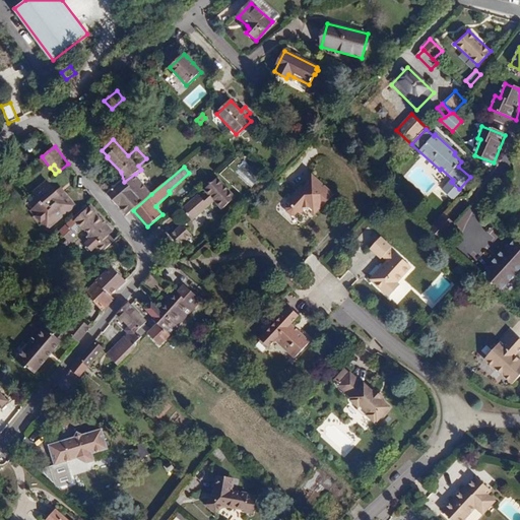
[(127,215),(133,210),(151,194),(135,174),(124,182),(119,185),(115,188),(108,194),(118,206),(119,206),(127,215)]
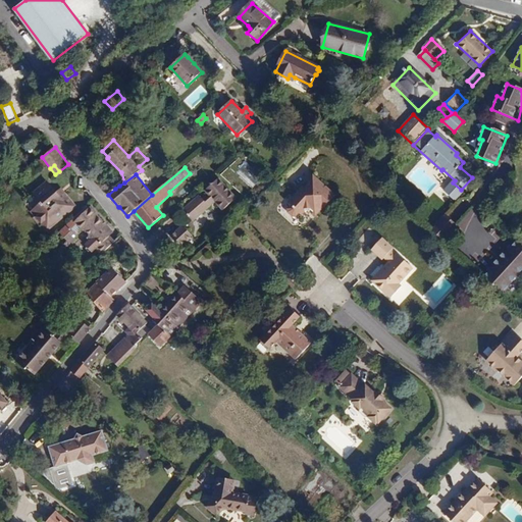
[(323,209),(324,208),(322,207),(325,204),(324,203),(327,199),(330,202),(336,195),(315,175),(305,187),(304,186),(290,203),(292,205),(290,208),(290,211),(294,215),(297,216),(300,213),(303,215),(306,211),(311,211),(316,215),(323,208),(323,209)]
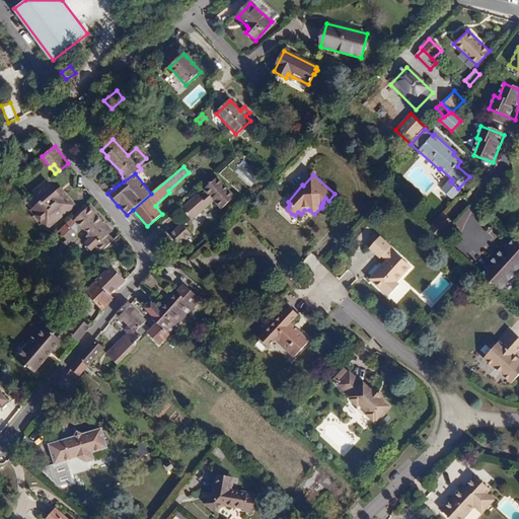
[(235,198),(218,177),(204,190),(207,193),(201,198),(199,195),(181,209),(189,216),(190,215),(193,219),(201,212),(201,213),(214,201),(222,210),(235,198)]
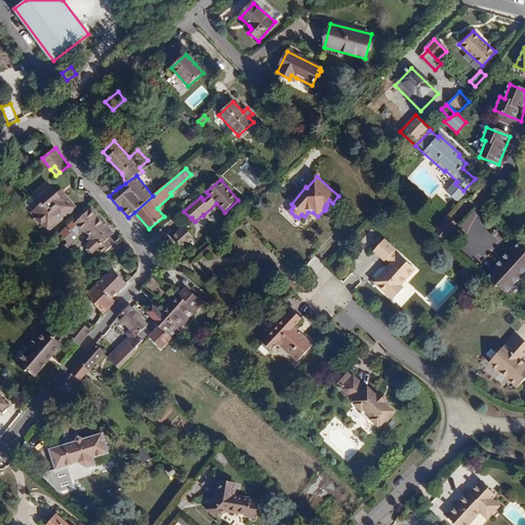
[(48,232),(77,207),(66,193),(61,198),(57,194),(48,183),(34,195),(42,204),(32,212),(48,232)]
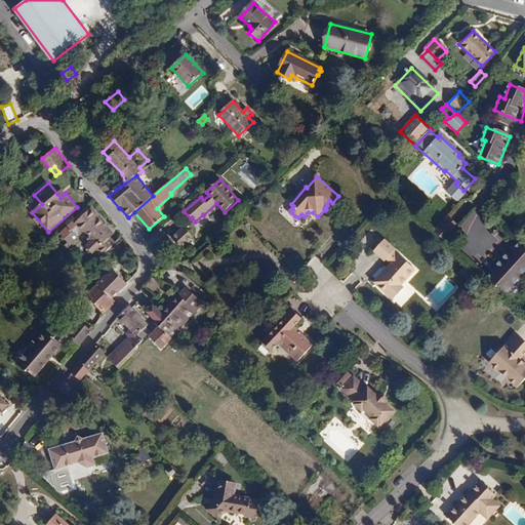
[(103,188),(109,196),(116,190),(110,183),(103,188)]
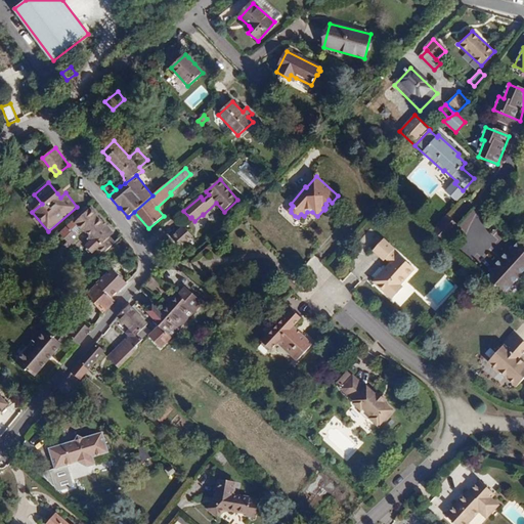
[(463,190),(454,183),(446,192),(454,200),(463,190)]
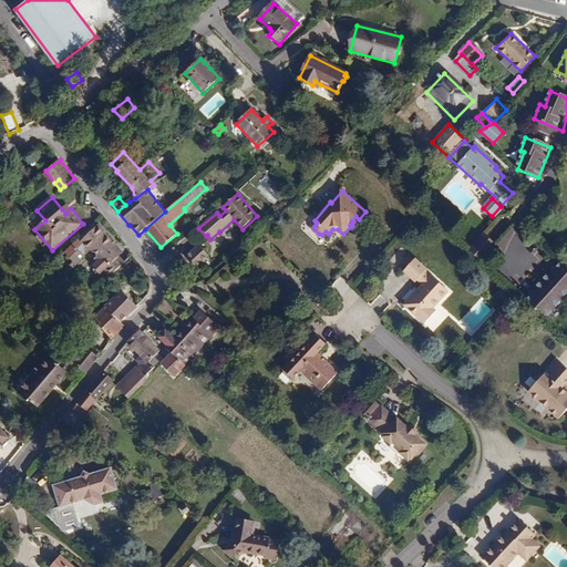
[(115,244),(99,225),(94,228),(92,226),(65,250),(71,256),(69,258),(74,264),(82,257),(81,255),(88,248),(90,251),(92,249),(102,258),(112,248),(115,244)]
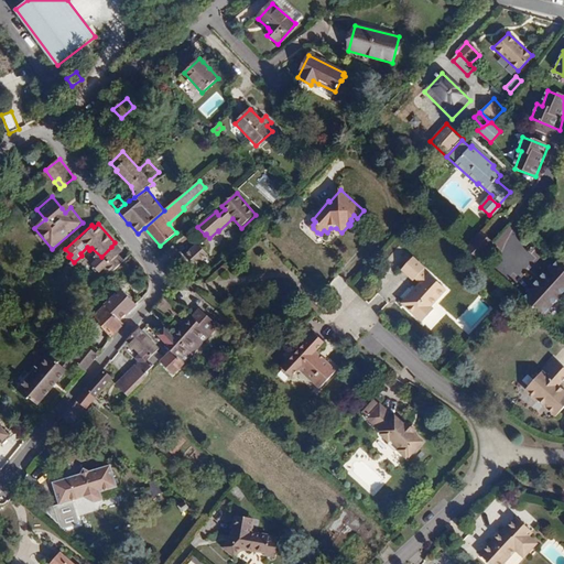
[(198,243),(185,256),(195,268),(208,256),(198,243)]
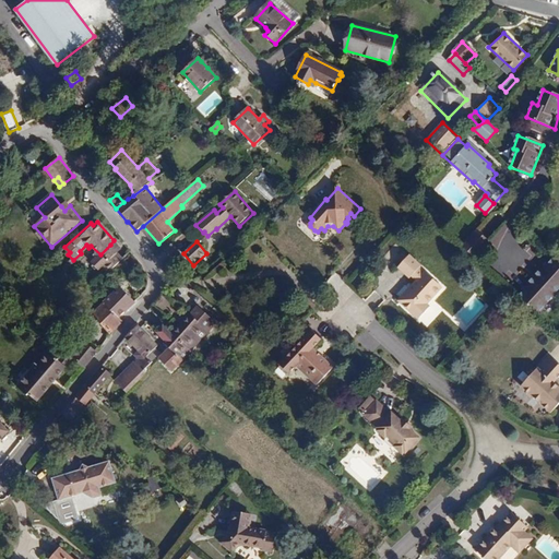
[(113,270),(123,258),(110,245),(100,254),(98,256),(113,270)]
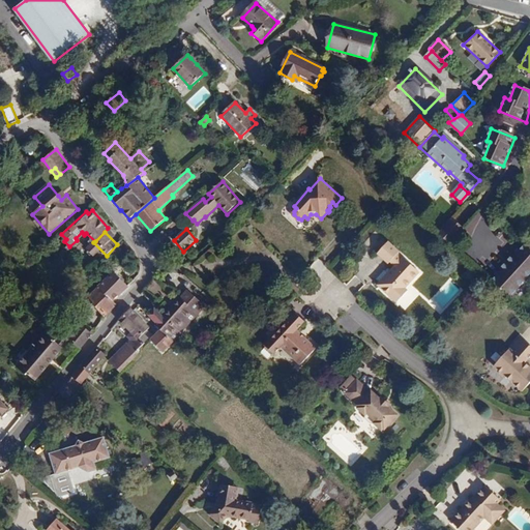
[(396,266),(393,270),(394,271),(392,273),(391,272),(379,286),(398,302),(409,291),(406,289),(420,273),(405,259),(404,260),(399,256),(401,253),(390,243),(380,254),(390,264),(392,262),(396,266)]
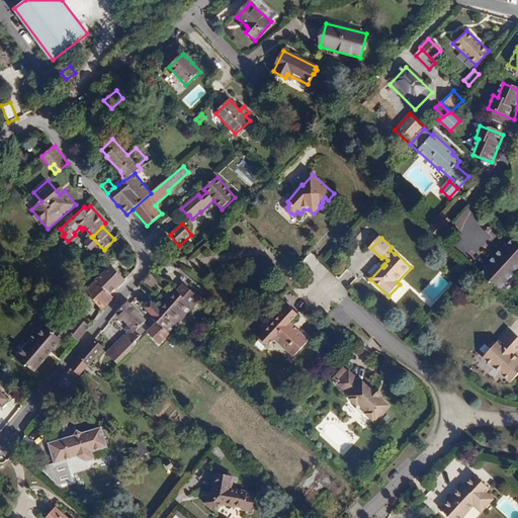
[(517,268),(517,243),(513,239),(503,250),(500,247),(488,260),(491,263),(480,274),(498,290),(517,268)]
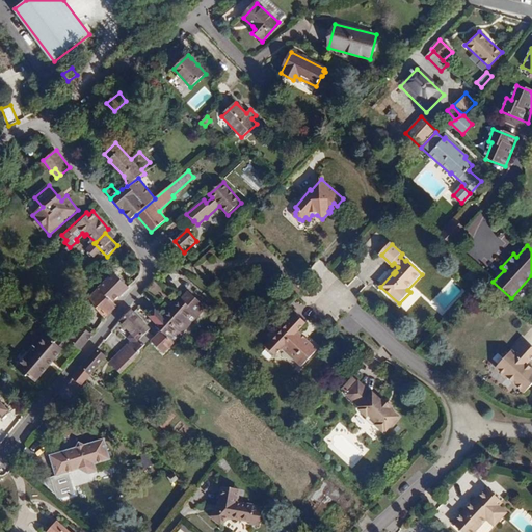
[(125,291),(129,287),(114,273),(88,299),(105,318),(117,306),(113,301),(117,298),(125,291)]
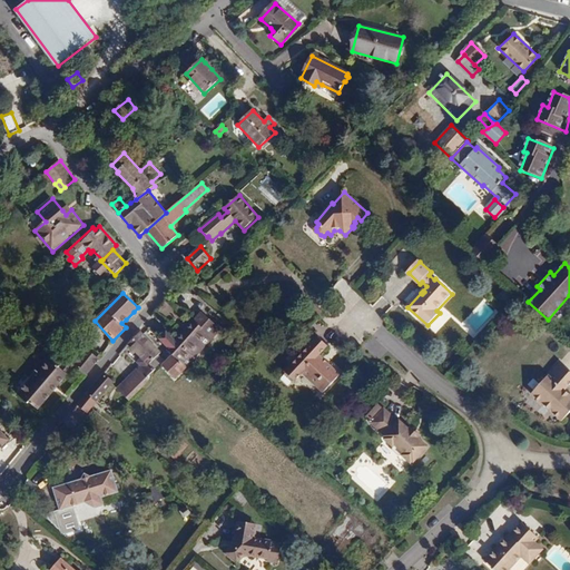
[(200,320),(197,317),(176,341),(166,332),(159,340),(168,347),(187,367),(213,340),(212,338),(220,328),(205,315),(200,320)]
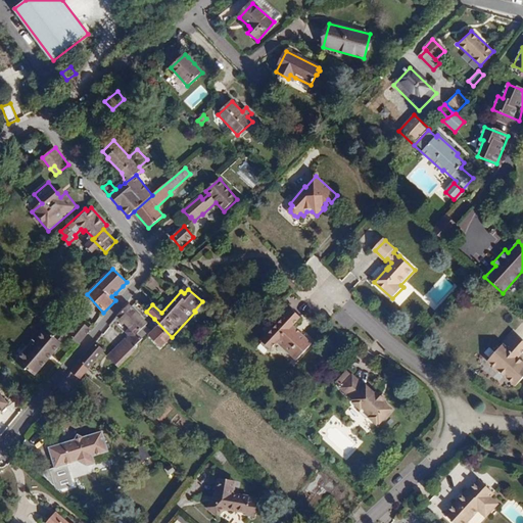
[(127,338),(114,350),(116,353),(110,360),(120,368),(138,349),(135,346),(130,342),(137,335),(148,325),(129,304),(117,316),(130,329),(126,332),(130,337),(128,339),(127,338)]
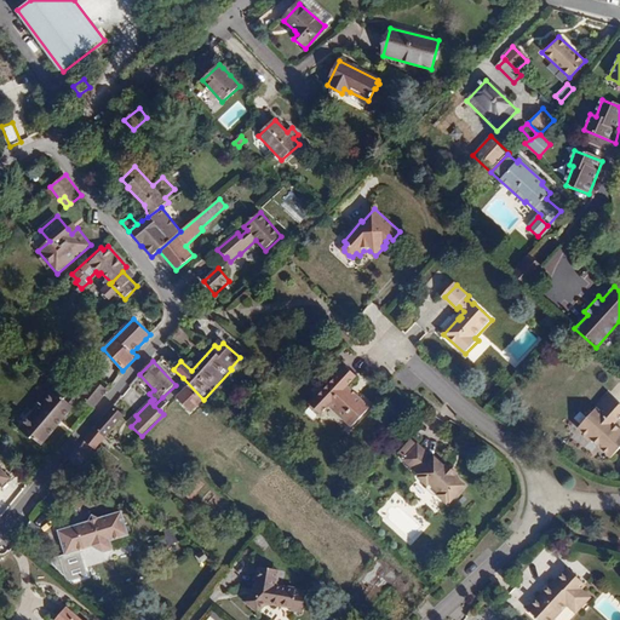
[(346,366),(310,403),(321,413),(329,405),(351,425),(369,407),(346,385),(356,375),(346,366)]
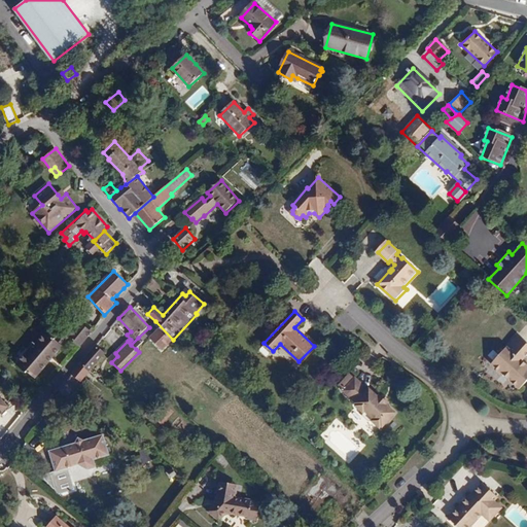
[(163,350),(173,340),(155,321),(154,323),(160,329),(151,339),(163,350)]
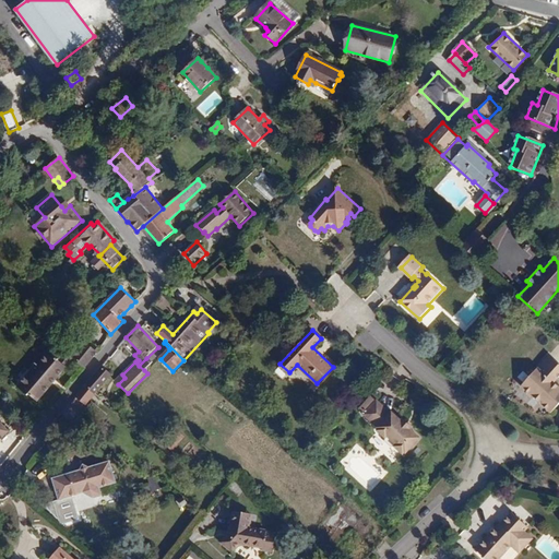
[(85,368),(98,353),(97,352),(90,345),(85,342),(75,353),(73,351),(67,352),(59,360),(49,353),(38,366),(32,373),(30,372),(19,385),(18,387),(27,395),(28,394),(37,402),(74,359),(85,368)]
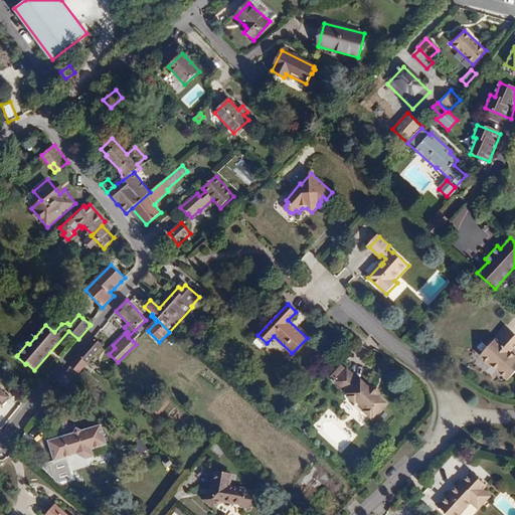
[(514,335),(505,326),(480,354),(508,379),(514,371),(514,355),(512,352),(514,348),(514,335)]
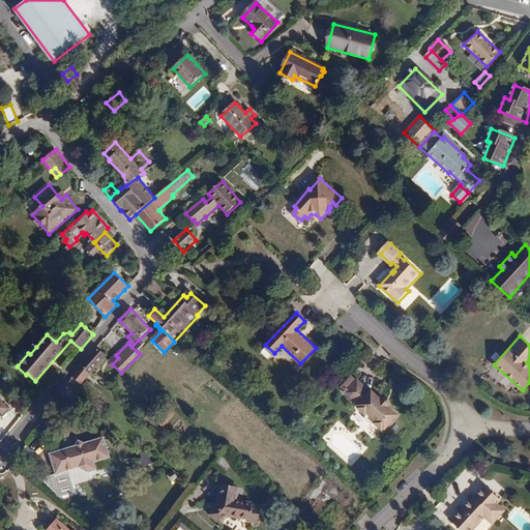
[(143,345),(139,340),(131,347),(137,351),(143,345)]
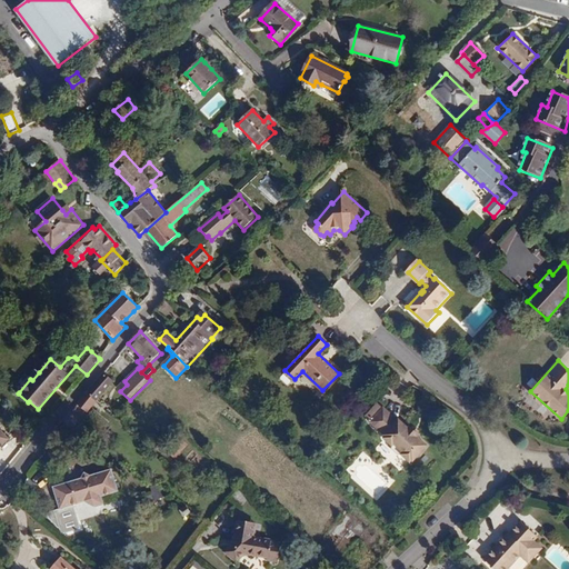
[(103,373),(87,393),(95,401),(96,401),(98,399),(113,381),(103,373)]
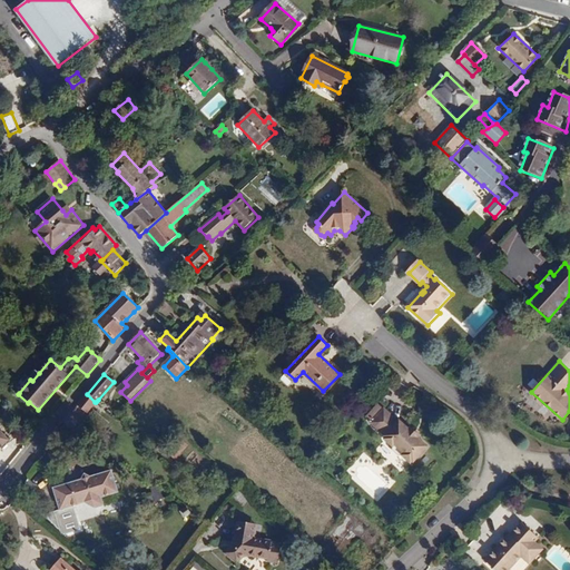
[(118,389),(120,392),(127,385),(125,382),(118,389)]
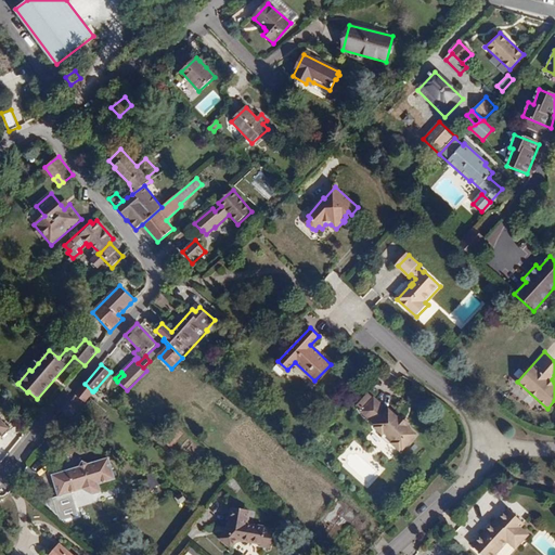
[(373,396),(374,398),(375,397),(371,391),(359,404),(360,405),(365,400),(368,401),(373,396)]
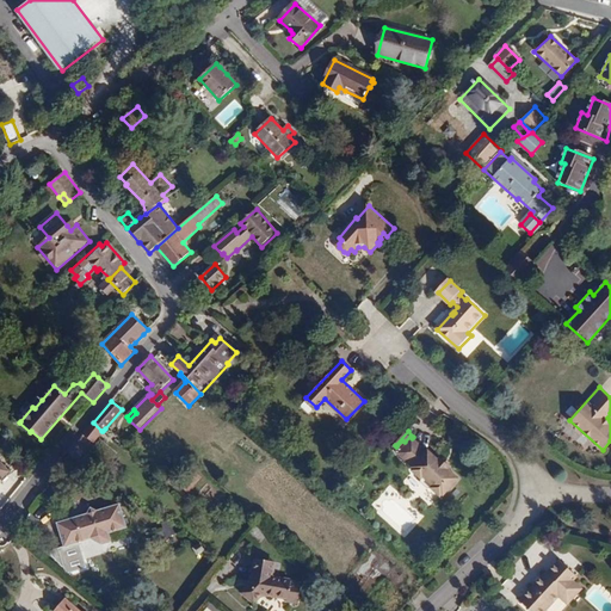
[(414,436),(413,437),(412,438),(407,444),(405,442),(402,440),(396,446),(400,451),(414,466),(413,468),(423,476),(423,481),(429,487),(432,487),(432,486),(443,495),(452,487),(461,477),(449,468),(450,467),(451,466),(450,464),(449,463),(444,460),(442,456),(440,458),(431,449),(430,450),(414,436)]
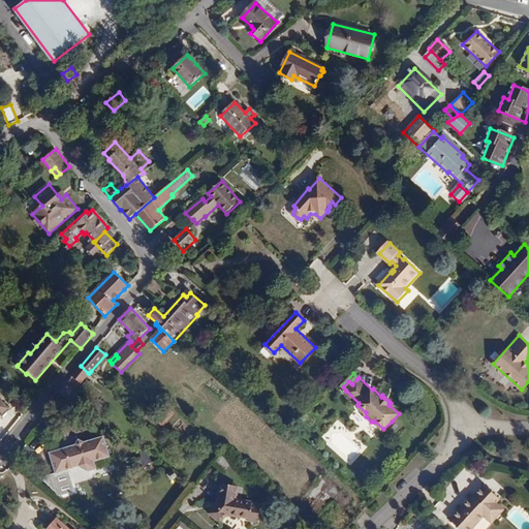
[(104,437),(83,443),(84,446),(78,447),(76,445),(50,453),(56,474),(51,475),(57,496),(71,492),(65,471),(80,467),(88,472),(97,469),(95,462),(111,458),(104,437)]
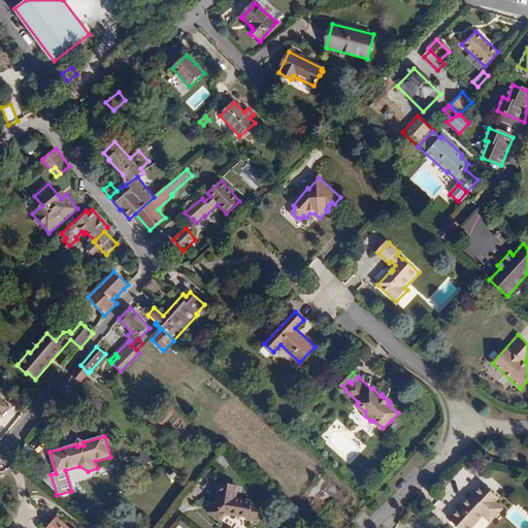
[(233,493),(234,485),(222,482),(218,502),(209,512),(220,521),(227,513),(249,518),(258,520),(261,505),(251,504),(252,501),(234,498),(235,493),(233,493)]
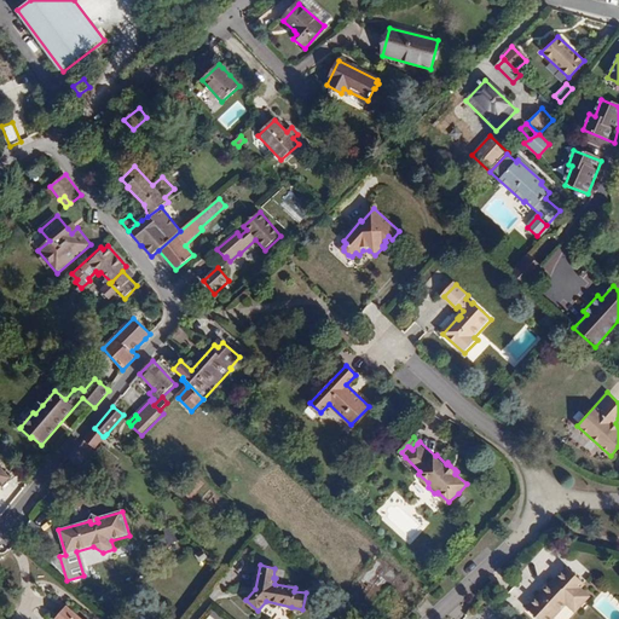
[(554,580),(528,607),(539,618),(550,618),(566,602),(576,612),(590,596),(582,588),(585,583),(567,567),(555,580),(554,580)]
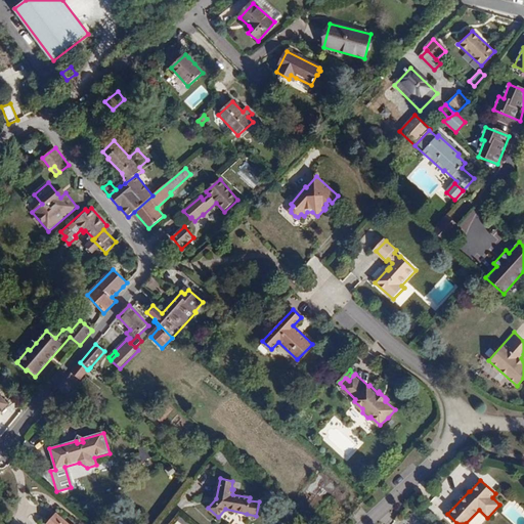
[(68,523),(55,514),(46,523),(68,523)]
